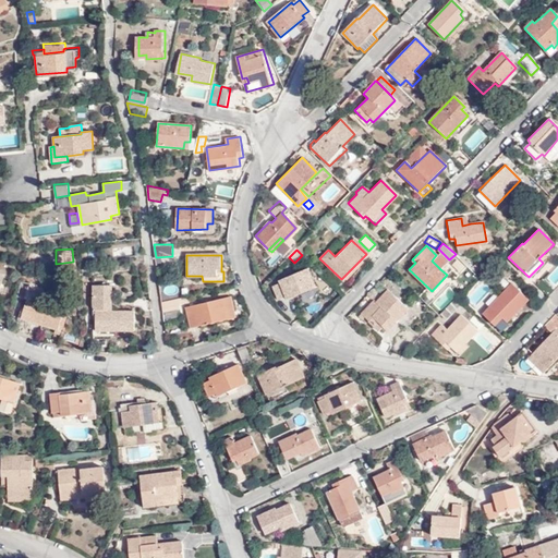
[(432,261),(440,269),(445,264),(436,255),(432,261)]
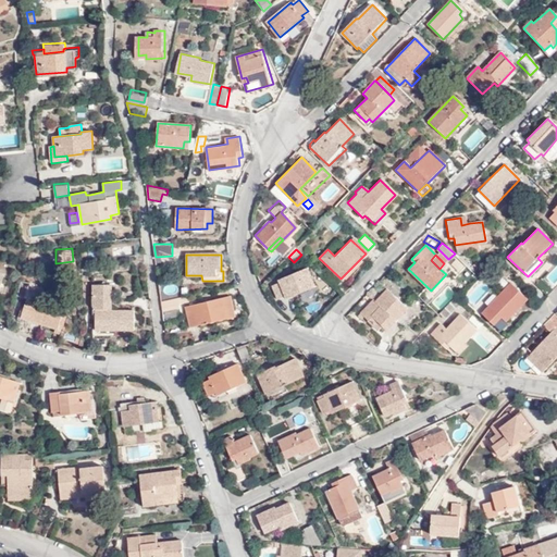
[(285,275),(277,279),(279,282),(271,285),(275,298),(284,296),(285,299),(313,287),(306,268),(296,272),(294,267),(283,271),(285,275)]
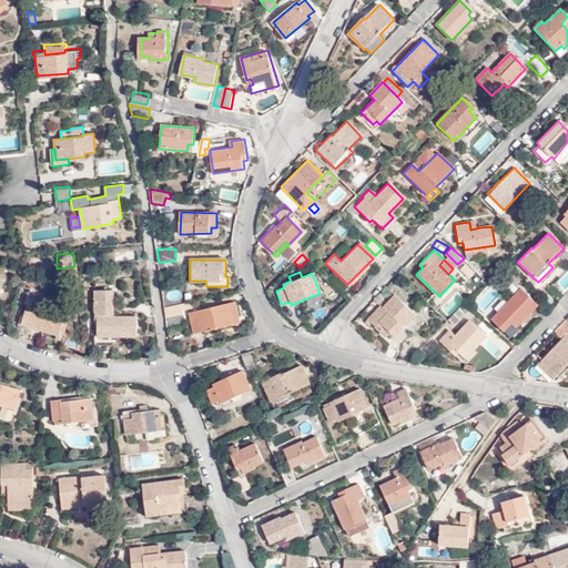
[(557,303),(564,295),(551,283),(545,291),(557,303)]
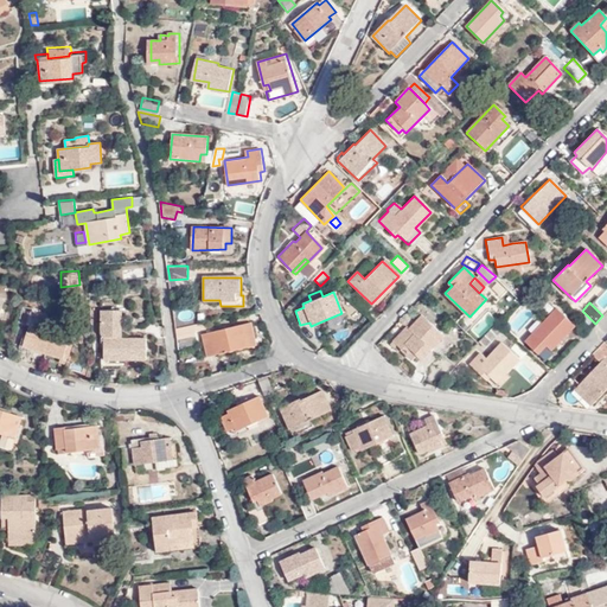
[(120,357),(129,358),(147,358),(148,338),(123,338),(123,308),(104,310),(103,358),(107,357),(107,360),(119,362),(120,357)]
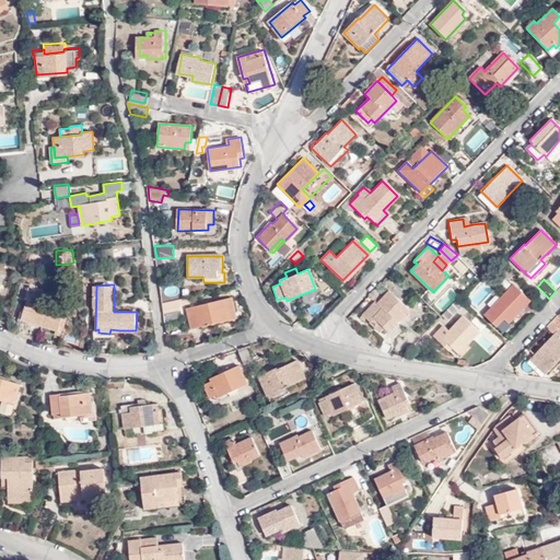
[(506,324),(529,301),(514,286),(485,315),(496,325),(502,319),(506,324)]
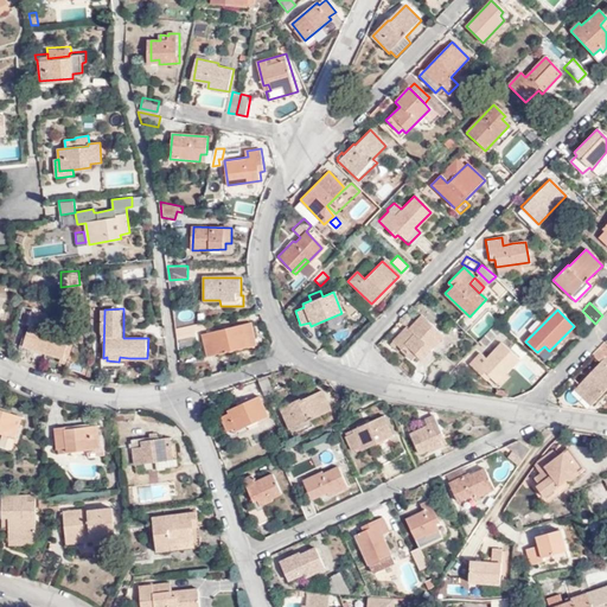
[(25,344),(62,356),(64,356),(65,351),(71,334),(74,334),(76,336),(81,332),(81,330),(80,326),(77,324),(72,324),(70,327),(33,315),(25,344)]
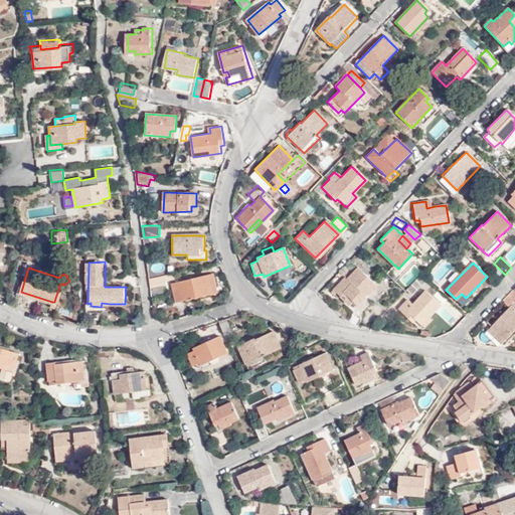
[(358,268),(346,280),(349,284),(339,294),(350,305),(353,302),(357,306),(375,286),(358,268)]
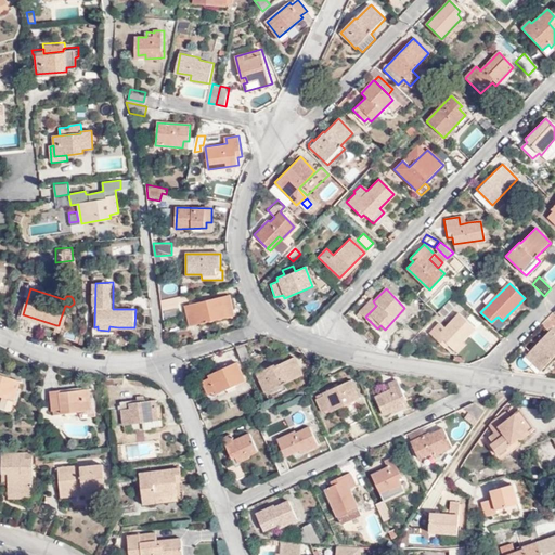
[(425,302),(416,294),(408,304),(415,312),(425,302)]
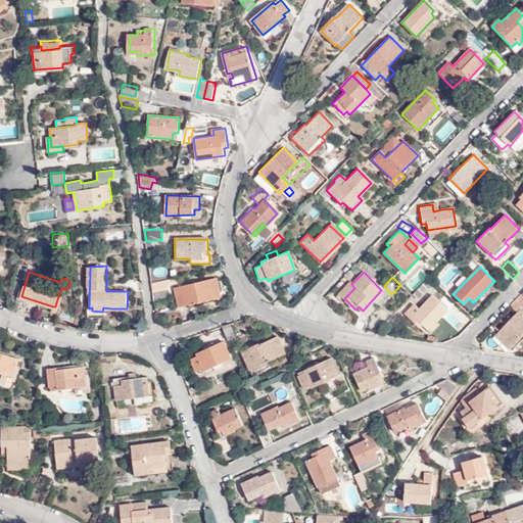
[(176,278),(165,280),(168,289),(172,288),(171,284),(177,283),(176,278)]
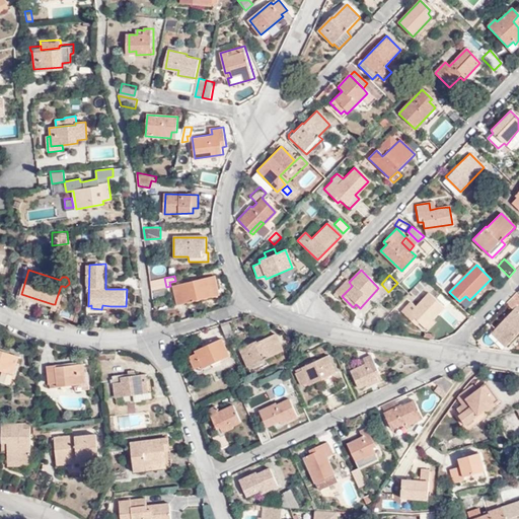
[(214,276),(207,278),(212,298),(219,296),(214,276)]
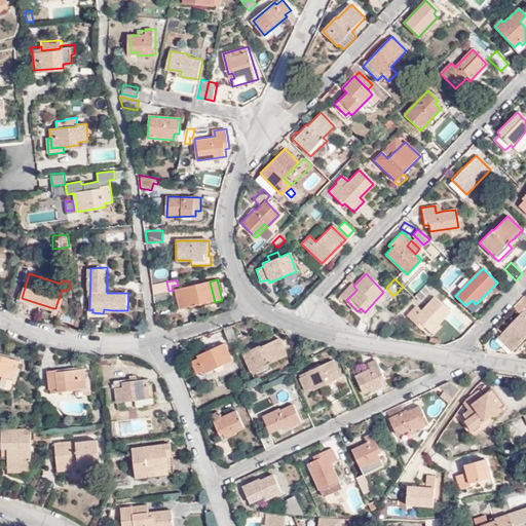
[(166,282),(152,285),(154,295),(168,291),(166,282)]
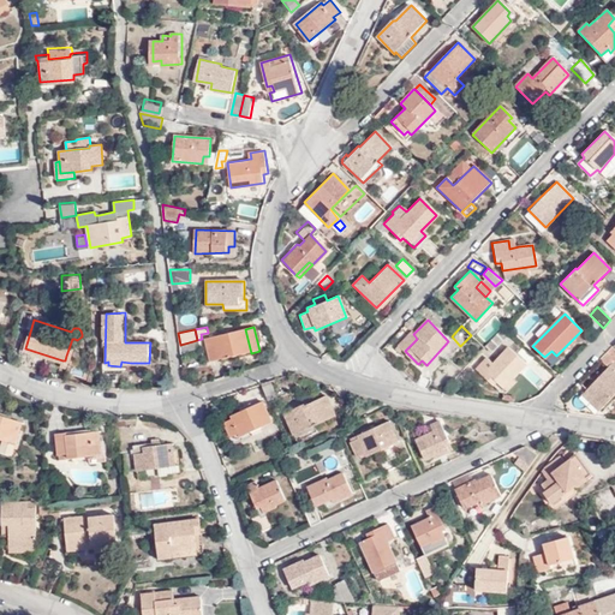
[(251,353),(245,329),(206,339),(210,363),(251,353)]
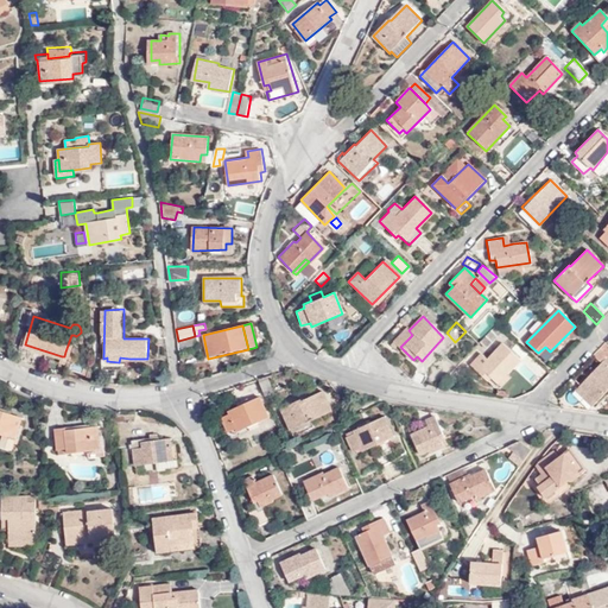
[(496,325),(479,343),(486,349),(502,331),(496,325)]
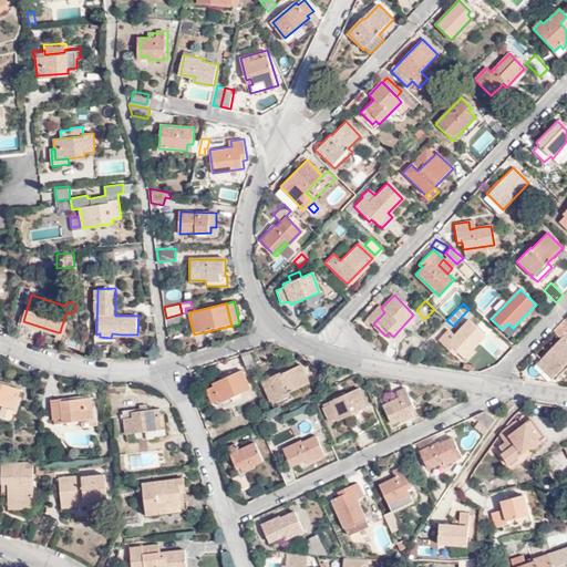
[(384,312),(381,308),(380,307),(366,321),(369,326),(372,322),(373,323),(384,312)]
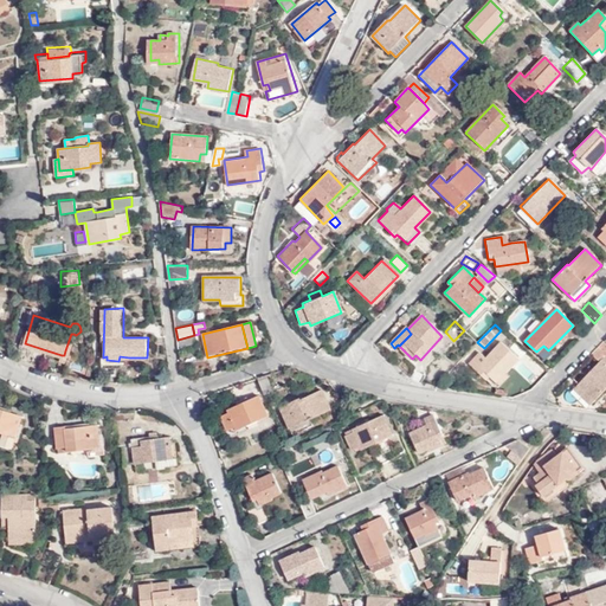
[(604,340),(591,353),(598,361),(577,384),(593,400),(605,386),(605,356),(604,354),(605,352),(605,341),(605,340),(604,340)]
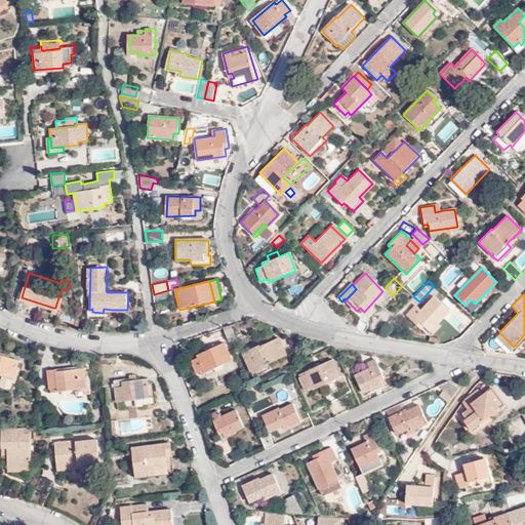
[(421,326),(428,331),(448,311),(433,296),(419,311),(414,306),(405,315),(419,328),(421,326)]
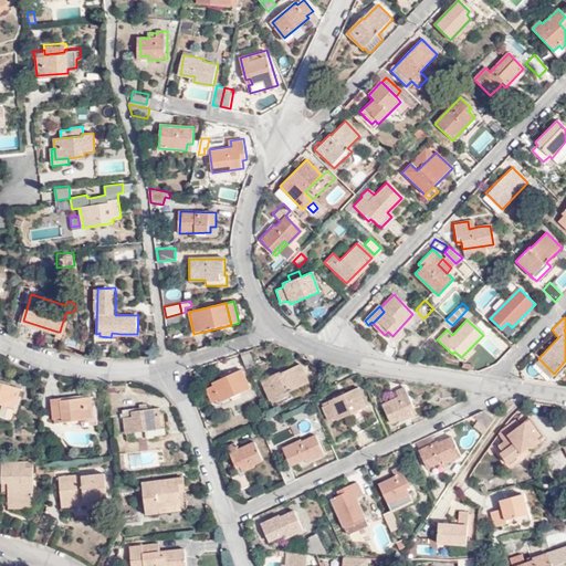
[(121,342),(121,334),(112,333),(111,337),(100,336),(100,333),(96,334),(96,342),(121,342)]
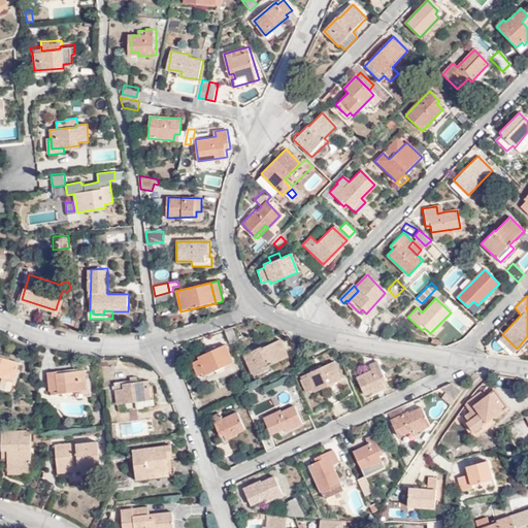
[(237,341),(232,326),(223,329),(230,343),(237,341)]
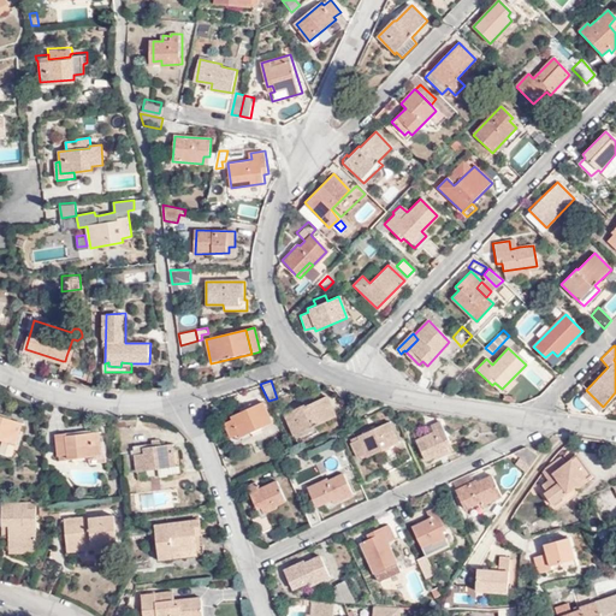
[(603,407),(586,390),(581,394),(598,410),(603,407)]
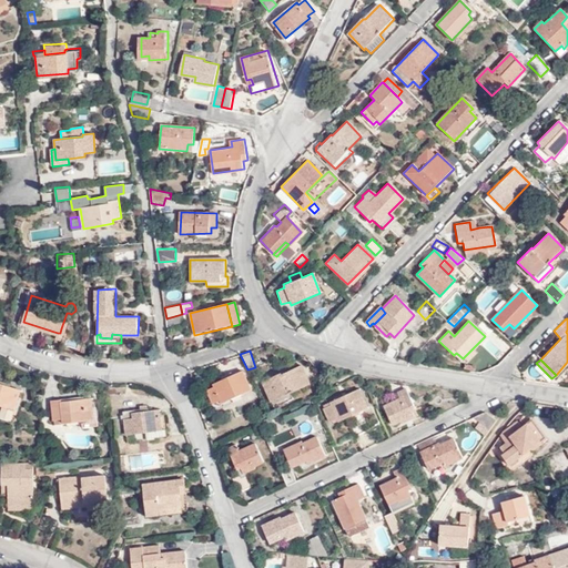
[(310,386),(301,366),(282,376),(281,374),(262,383),(276,411),(294,402),(292,395),(310,386)]
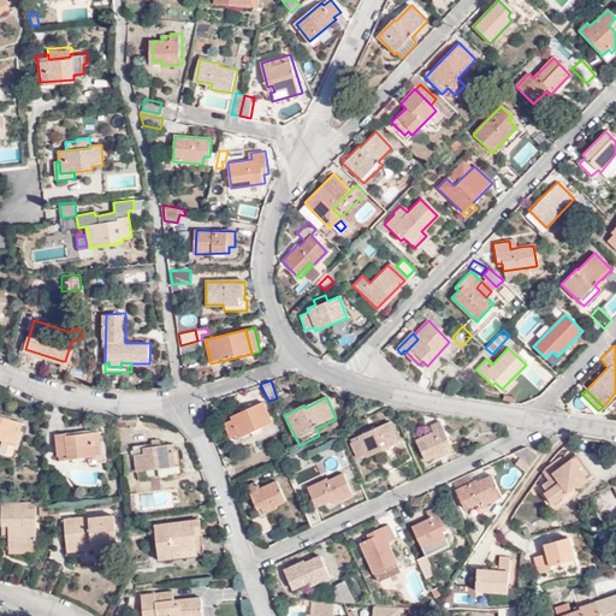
[(262,403),(231,416),(232,420),(225,424),(234,445),(250,438),(249,434),(272,425),(262,403)]
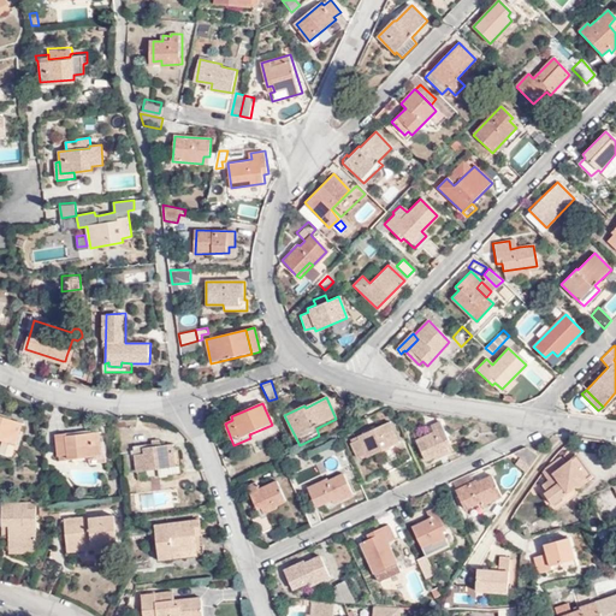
[(0,440),(3,442),(0,449),(0,452),(12,457),(23,424),(0,415),(0,440)]
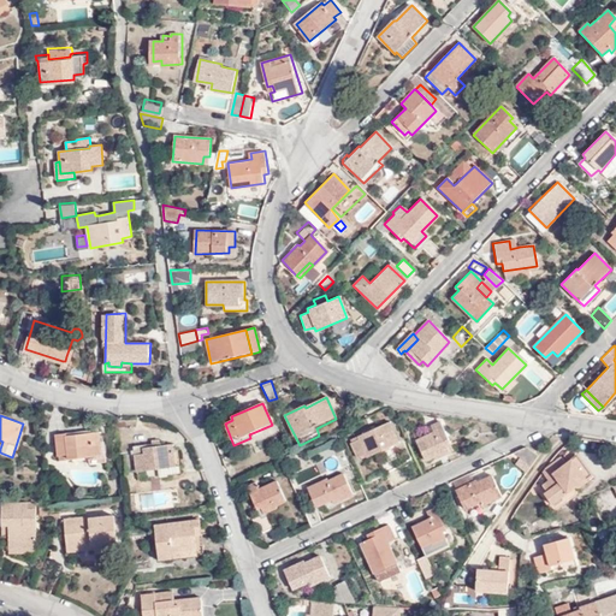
[(439,422),(431,427),(433,434),(428,436),(415,442),(425,461),(433,457),(434,460),(448,454),(445,446),(449,444),(439,422)]
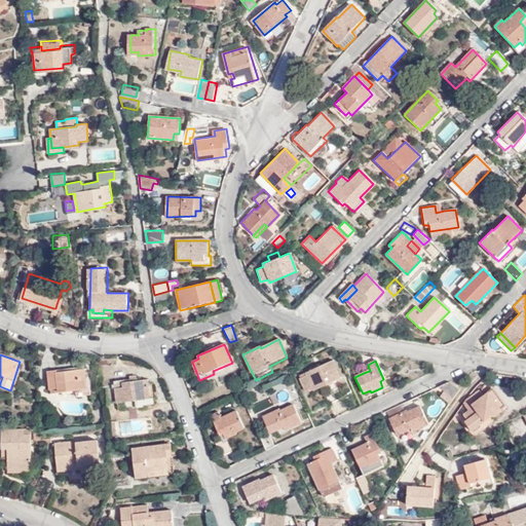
[(339,379),(331,362),(305,374),(306,376),(300,379),(305,391),(311,389),(313,391),(339,379)]
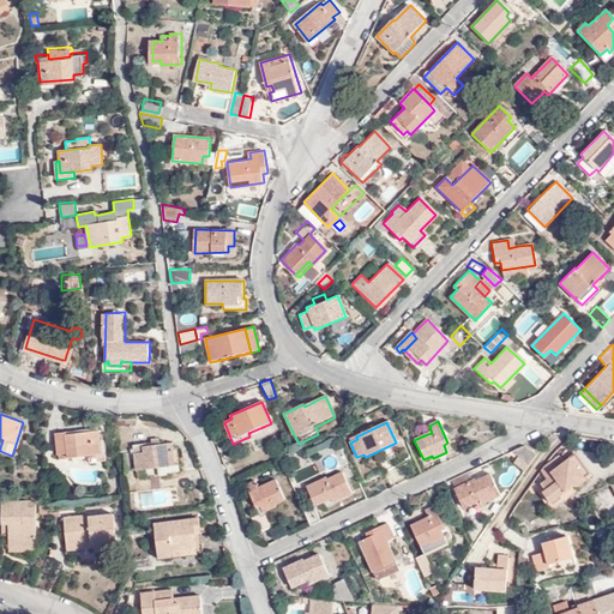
[(59,459),(89,455),(101,453),(101,450),(98,431),(67,435),(67,432),(56,433),(59,459)]
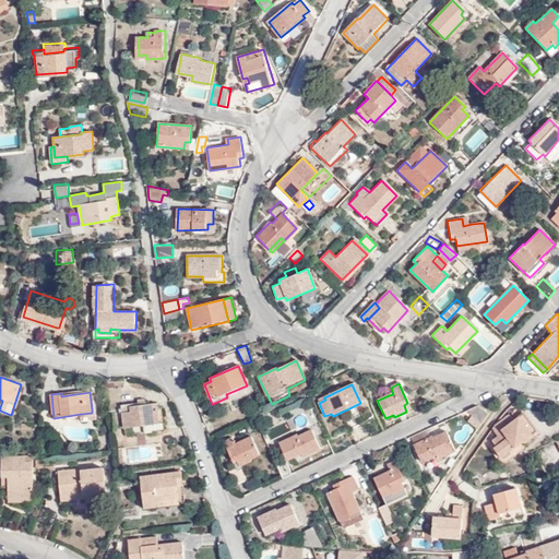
[(122,412),(113,413),(115,429),(144,425),(145,432),(154,431),(153,430),(161,429),(156,403),(131,407),(131,404),(121,405),(122,412)]
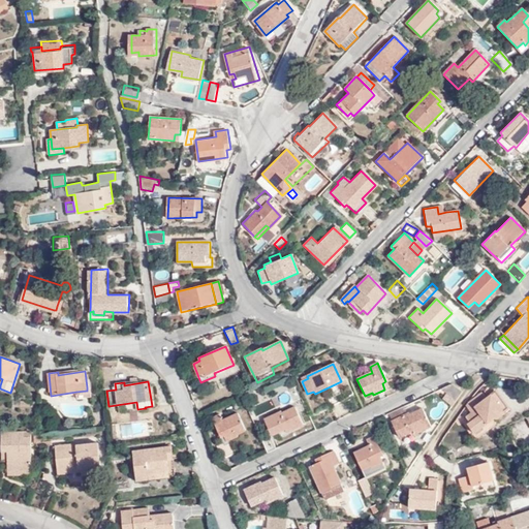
[(462,392),(452,384),(441,390),(446,394),(456,401),(462,392)]
